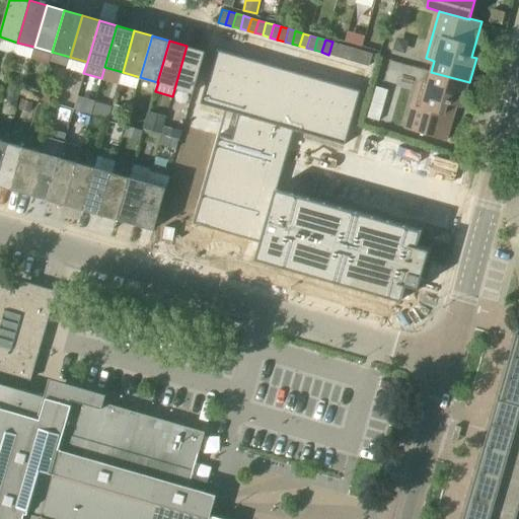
[(332,42),(328,55),(337,57),(340,44),(332,42)]
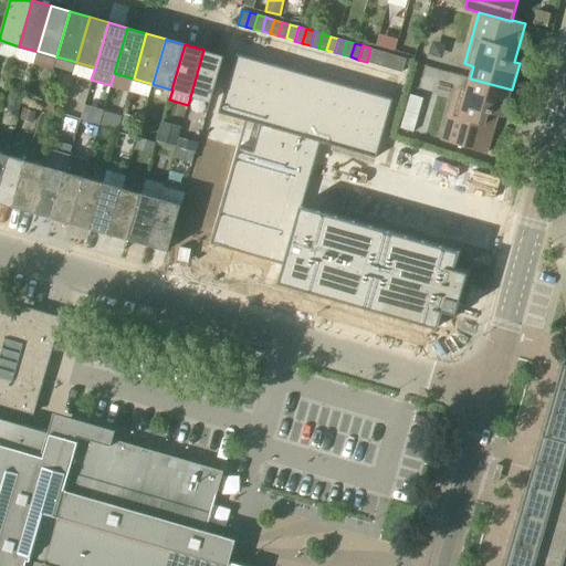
[(370,48),(367,62),(385,67),(389,53),(370,48)]
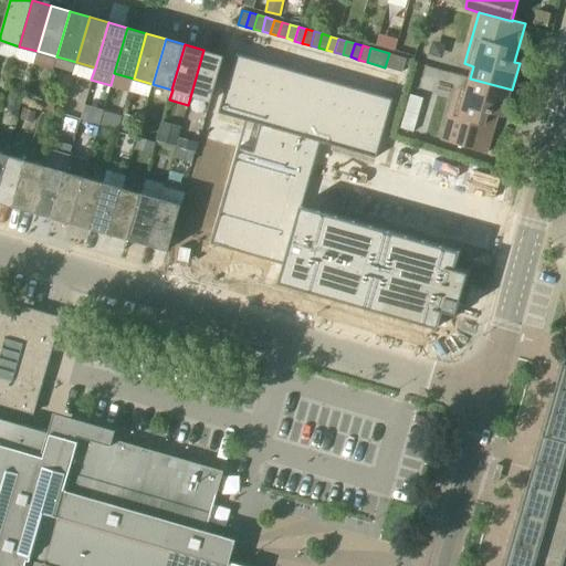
[(224,55),(203,50),(188,105),(208,111),(211,101),(224,55)]
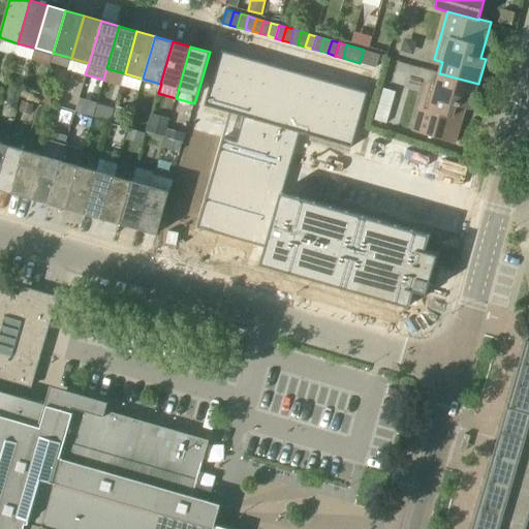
[(364,50),(360,63),(377,67),(380,55),(364,50)]
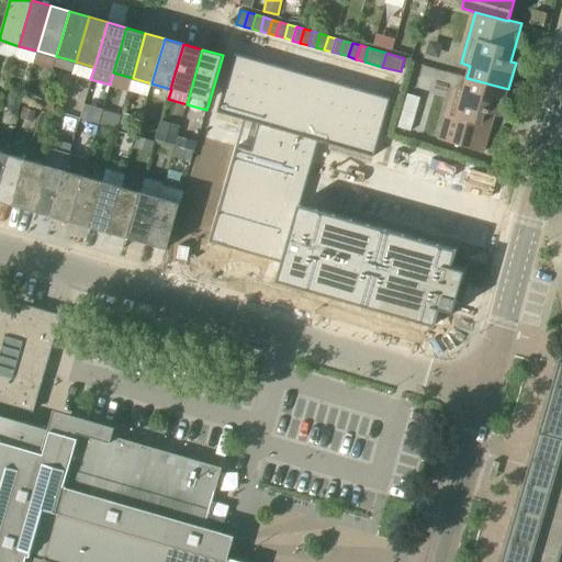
[(233,54),(216,112),(258,124),(251,149),(236,146),(225,184),(239,190),(225,244),(282,260),(277,280),(435,325),(439,307),(452,312),(463,271),(451,267),(457,250),(300,205),(317,141),(373,157),(390,98),(318,78),(312,101),(284,93),(291,70),(233,54)]
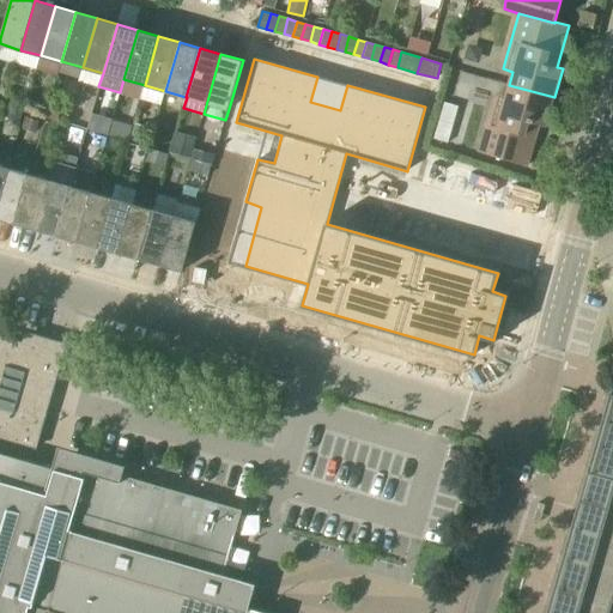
[(546,126),(554,97),(509,85),(505,97),(496,95),(491,108),(479,152),(508,161),(528,165),(540,125),(546,126)]
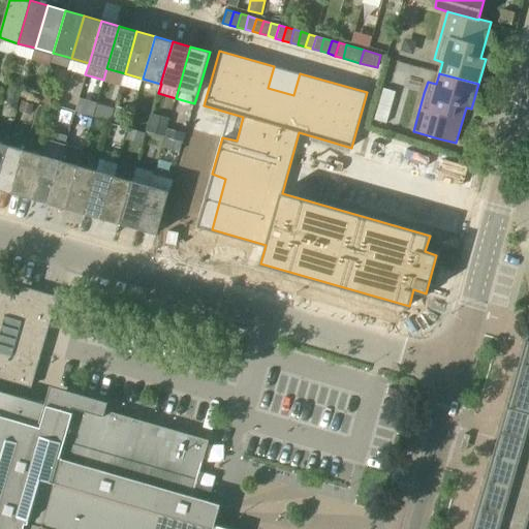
[(127,126),(132,111),(117,106),(113,122),(127,126)]
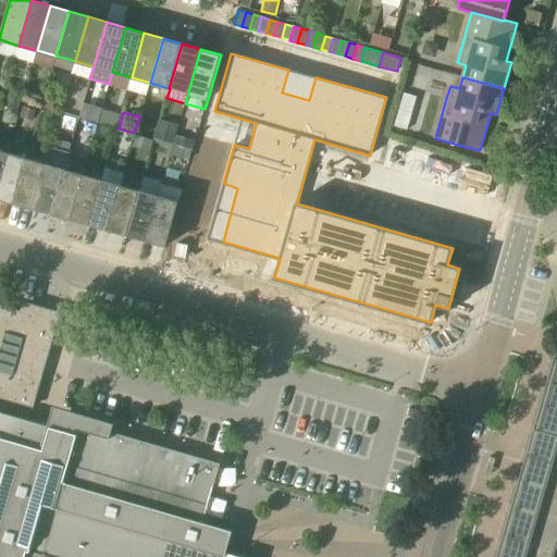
[(176,135),(178,124),(160,120),(155,139),(173,145),(176,135)]
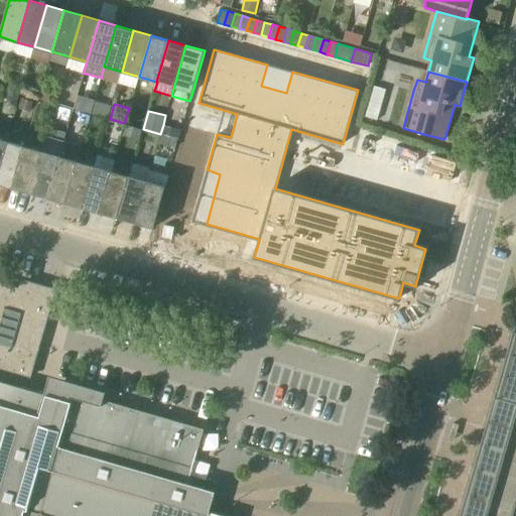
[(163,125),(160,134),(180,139),(183,129),(163,125)]
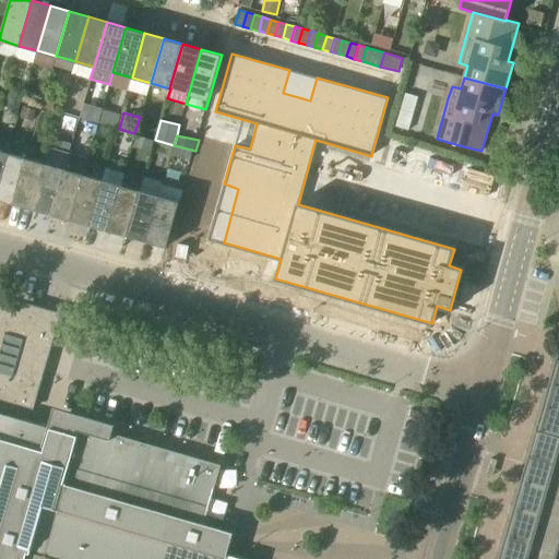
[(46,164),(33,209),(51,214),(69,153),(51,147),(46,164)]
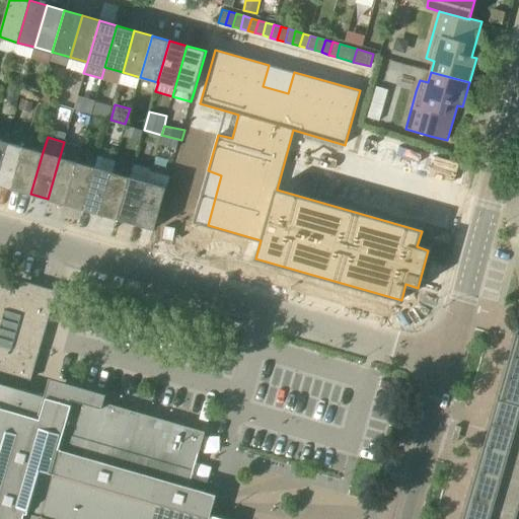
[(0,184),(12,189),(24,147),(7,142),(0,165),(0,184)]
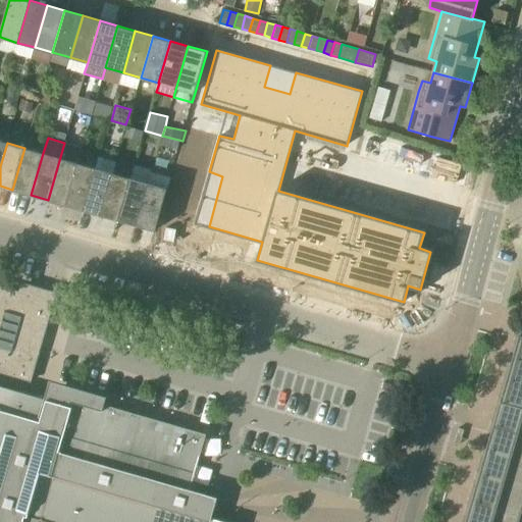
[(48,200),(65,205),(77,163),(79,163),(83,148),(64,143),(48,200)]
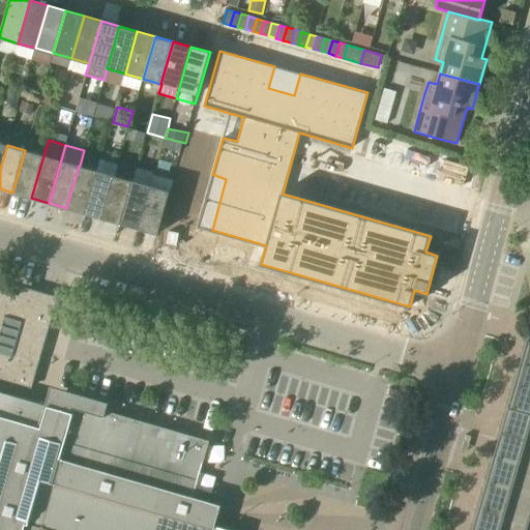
[(31,198),(43,155),(25,150),(12,193),(31,198)]
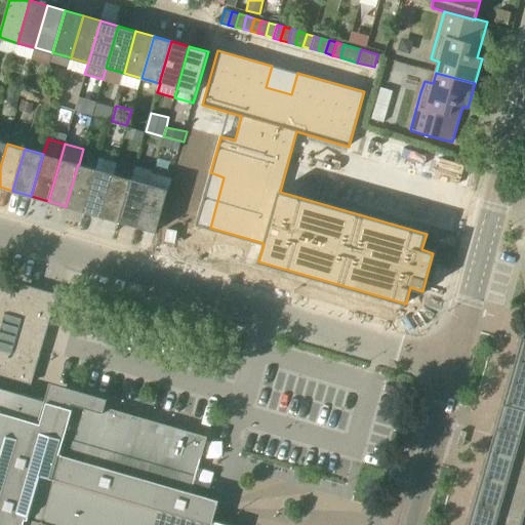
[(102,157),(98,166),(116,171),(119,162),(102,157)]
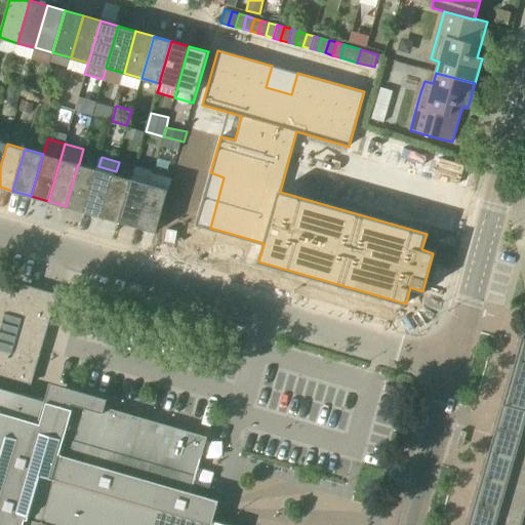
[(96,169),(79,164),(78,164),(66,206),(84,211),(96,169)]
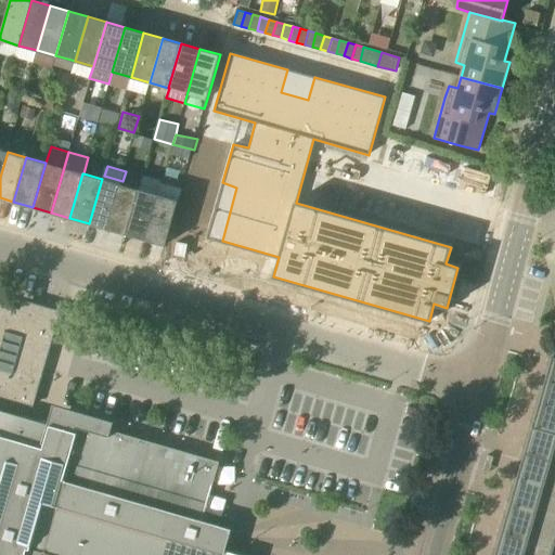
[(107,229),(120,184),(102,179),(89,223),(107,229)]
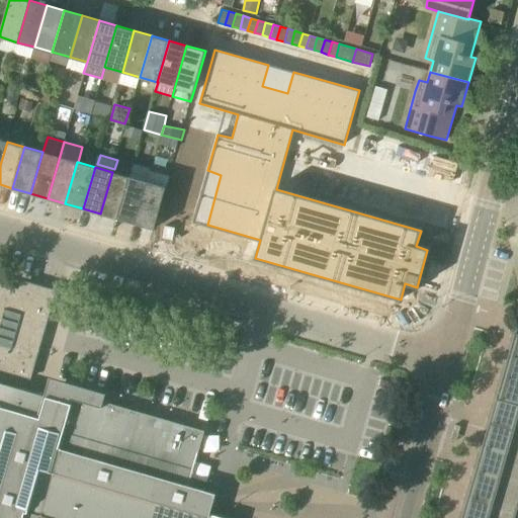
[(117,219),(130,177),(112,172),(100,213),(117,219)]
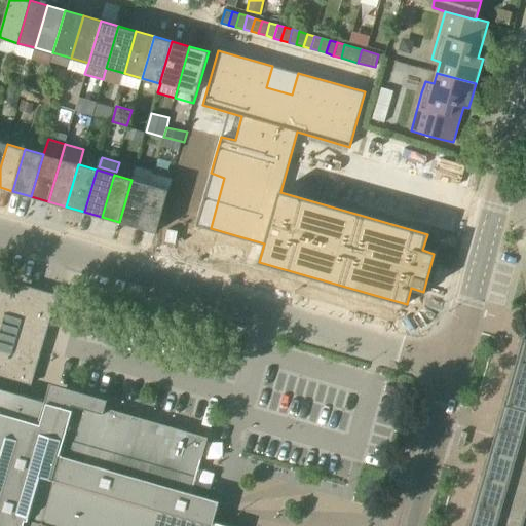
[(137,227),(149,185),(132,180),(119,222),(137,227)]
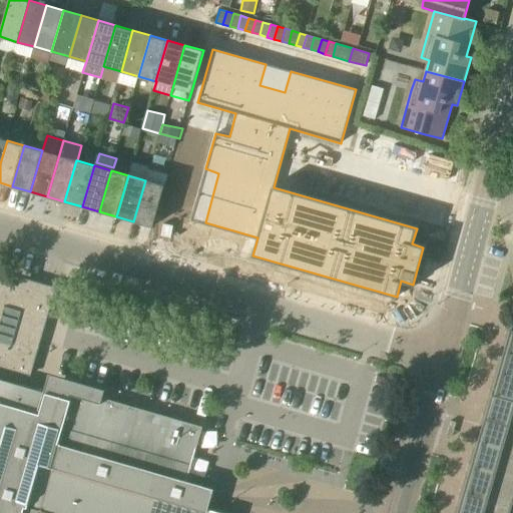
[(152,226),(164,185),(145,180),(133,221),(152,226)]
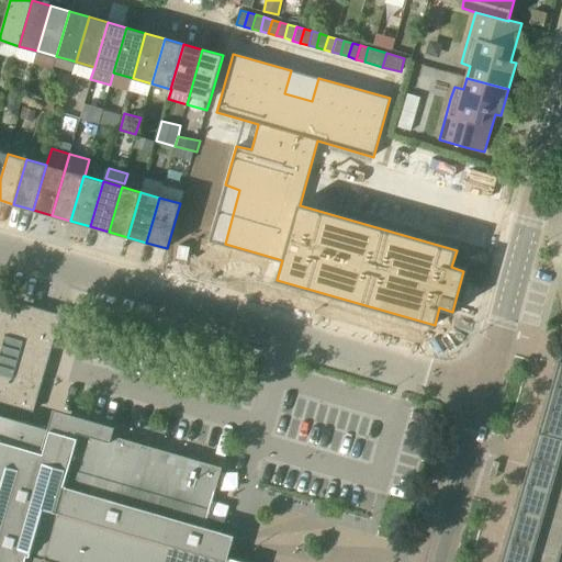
[(58,325),(2,308),(0,307),(0,400),(34,411),(58,325)]
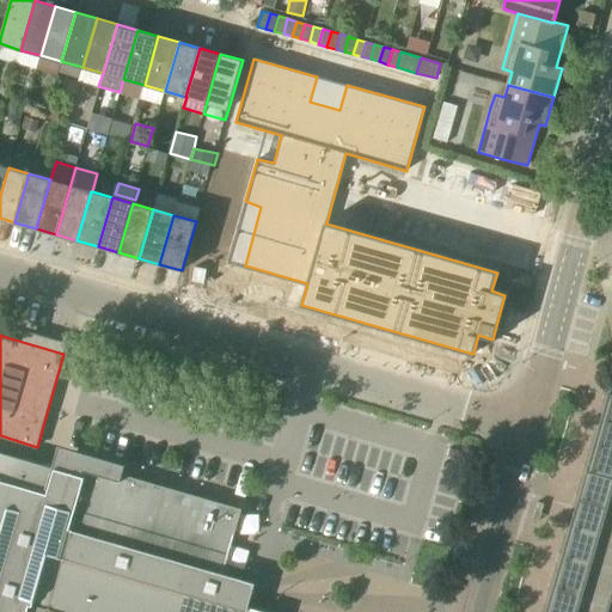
[(611,423),(603,421),(594,448),(611,453),(611,423)]
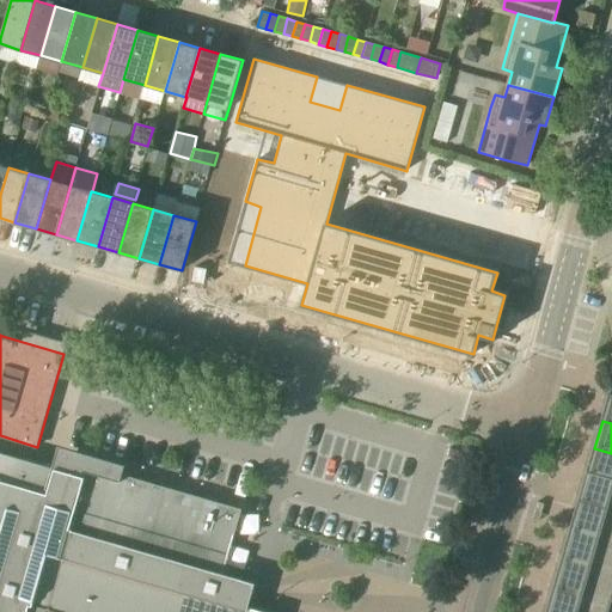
[(611,453),(594,448),(586,477),(611,483),(611,453)]
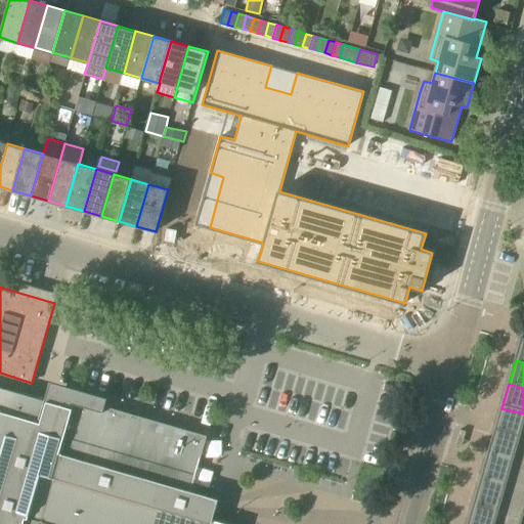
[(0,523),(228,523),(205,517),(211,496),(190,490),(201,457),(202,457),(208,436),(72,397),(69,408),(58,405),(0,388),(0,523)]
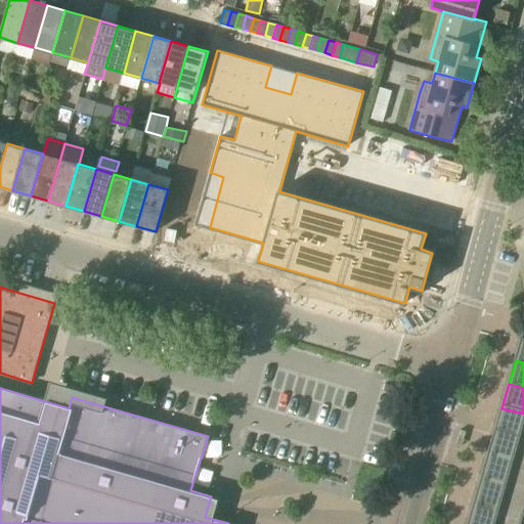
[(523,440),(523,413),(501,408),(495,432),(523,440)]
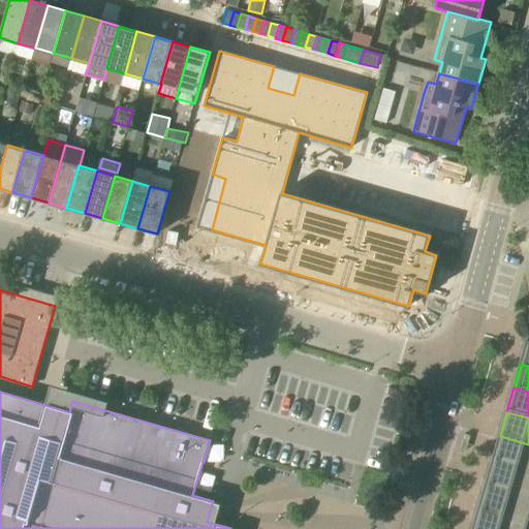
[(528,444),(500,436),(493,460),(528,470),(528,444)]
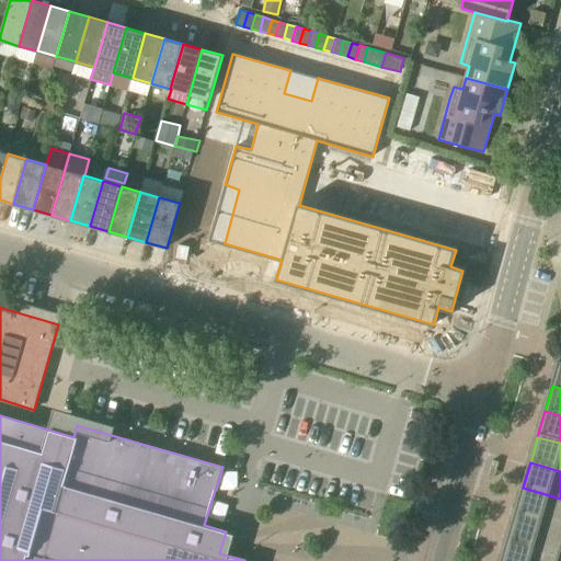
[(560,526),(560,499),(523,488),(515,513),(560,526)]
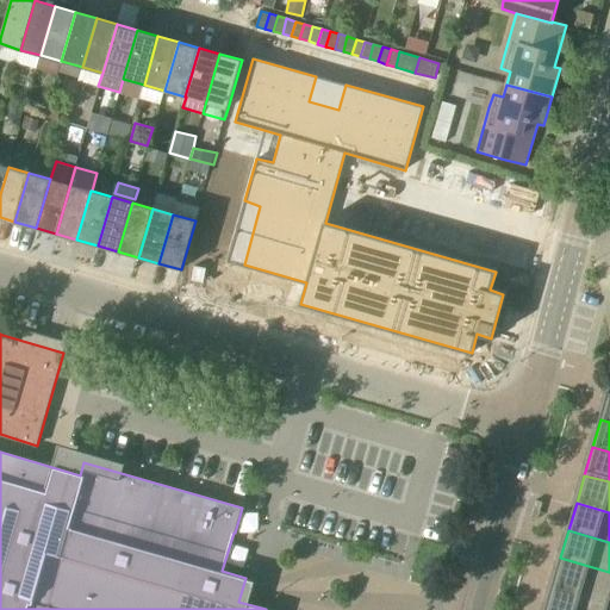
[(609,602),(609,597),(609,572),(560,558),(552,585),(609,602)]
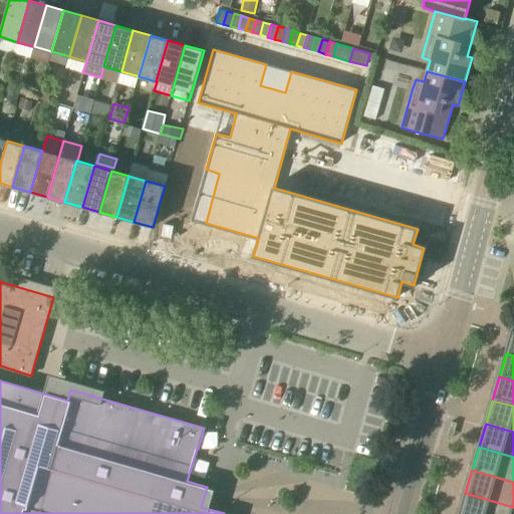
[(510,513),(513,507),(465,493),(459,513),(510,513)]
